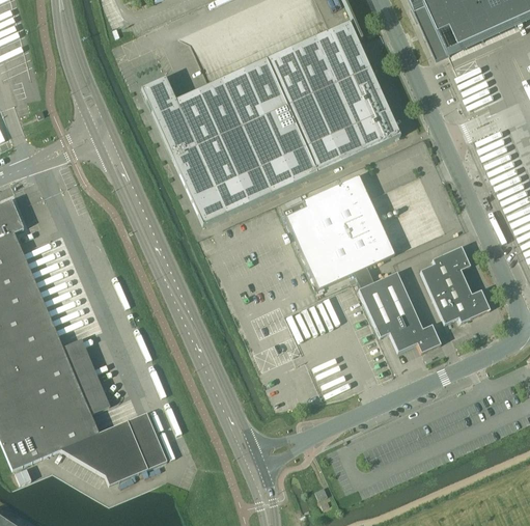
[(410,0),(413,6),(414,5),(419,16),(423,14),(431,31),(438,29),(449,54),(529,17),(529,0),(410,0)]
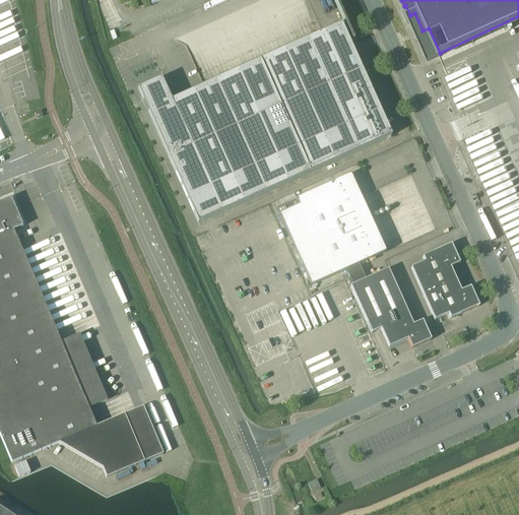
[(392,131),(352,43),(341,19),(172,97),(167,84),(157,89),(156,87),(152,89),(153,90),(143,95),(199,218),(392,131)]
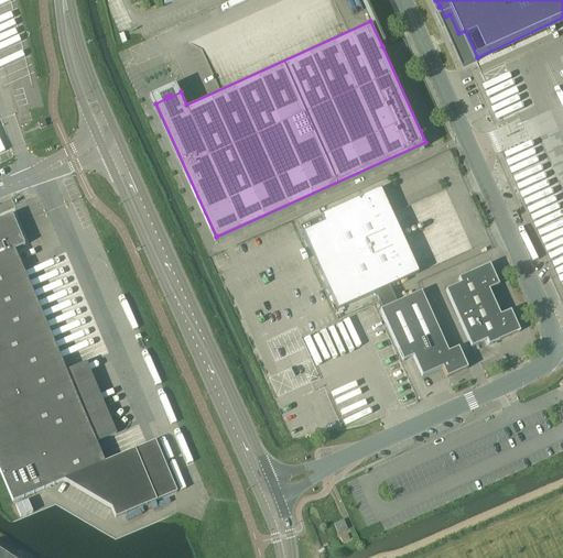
[(419,269),(392,209),(381,184),(300,220),(338,305),(376,287),(383,304),(397,298),(390,282),(419,269)]
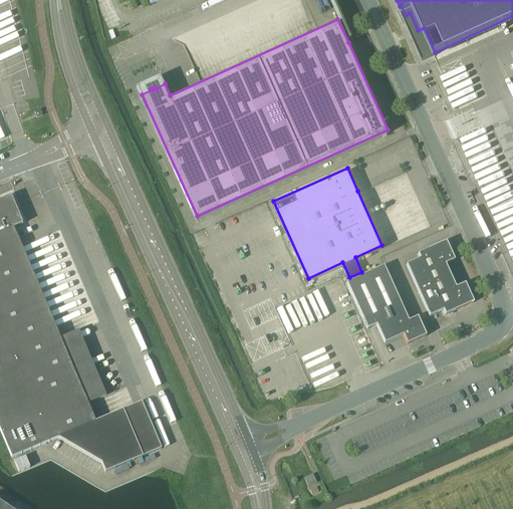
[(95,417),(18,234),(14,224),(23,220),(11,192),(0,196),(0,424),(12,453),(58,434),(101,459),(105,468),(162,445),(142,398),(95,417)]
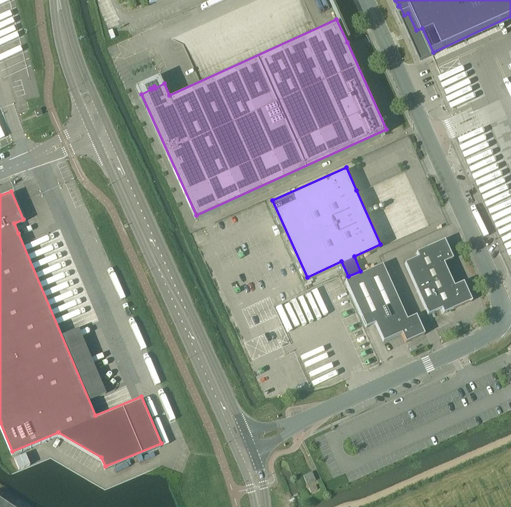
[(454,282),(444,259),(453,255),(445,236),(417,248),(419,253),(405,259),(428,311),(442,305),(444,309),(472,297),(464,278),(454,282)]
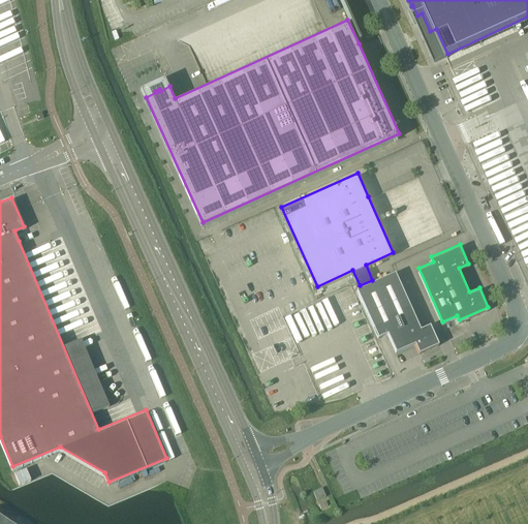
[(421,326),(396,270),(372,280),(360,285),(356,286),(378,335),(387,331),(397,349),(415,341),(420,350),(439,341),(430,321),(421,326)]
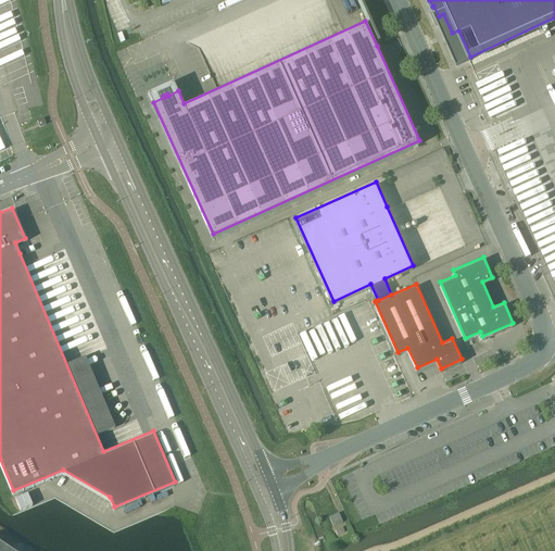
[(343,517),(339,509),(330,513),(333,522),(343,517)]
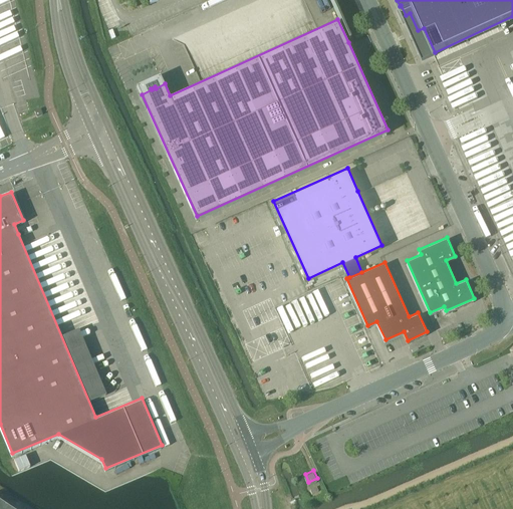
[(0,508),(19,508),(0,496),(0,508)]
